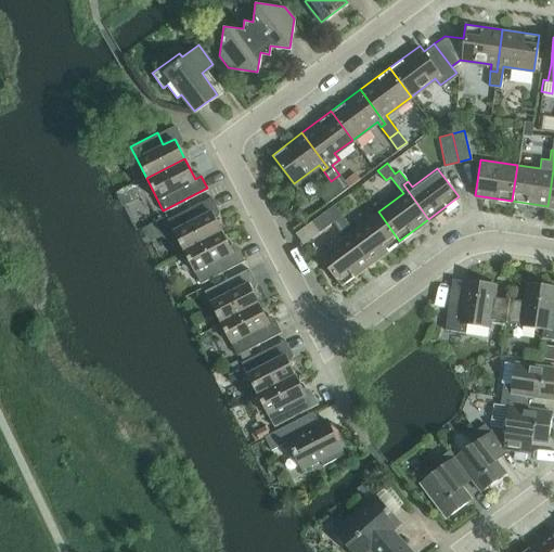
[(339,175),(331,181),(318,192),(325,202),(348,185),(339,175)]
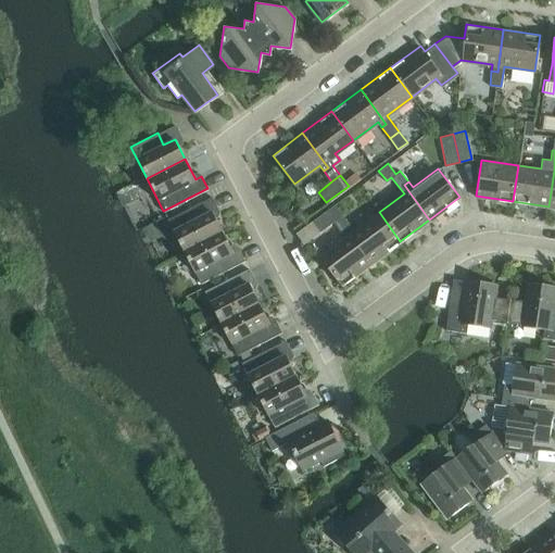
[(184,250),(222,230),(212,211),(217,208),(212,196),(167,218),(184,250)]
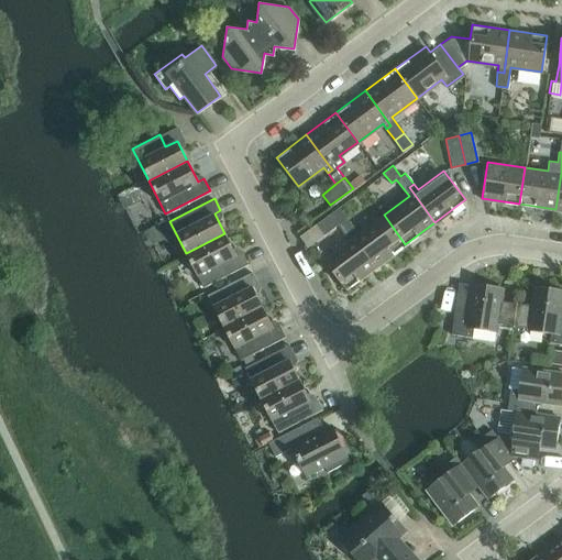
[(338,206),(299,234),(298,235),(307,246),(337,223),(345,217),(338,206)]
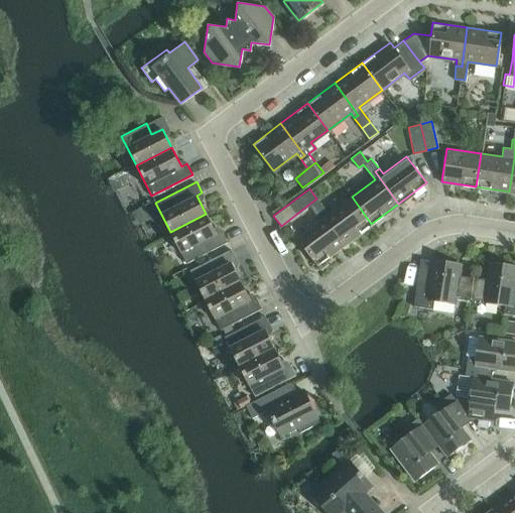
[(316,199),(308,205),(316,215),(320,212),(344,244),(371,224),(352,197),(329,214),(316,199)]
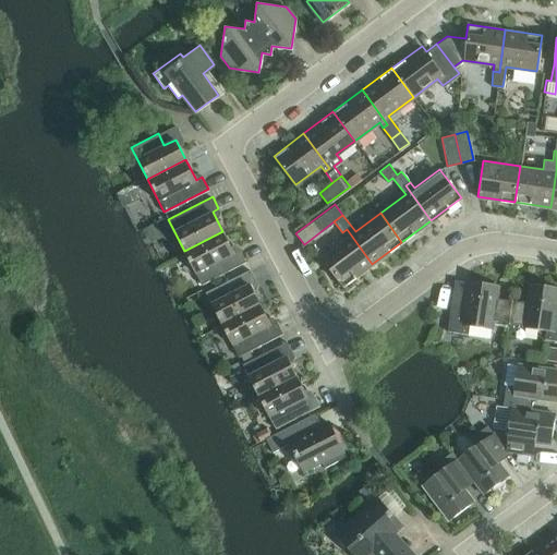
[(342,232),(346,238),(321,257),(342,286),(372,264),(347,229),(342,232)]
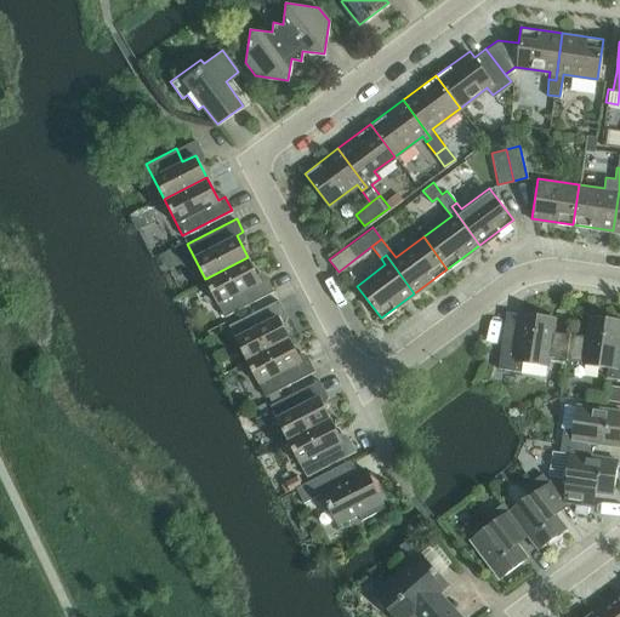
[(260,279),(248,257),(205,279),(223,315),(273,290),(266,276),(260,279)]
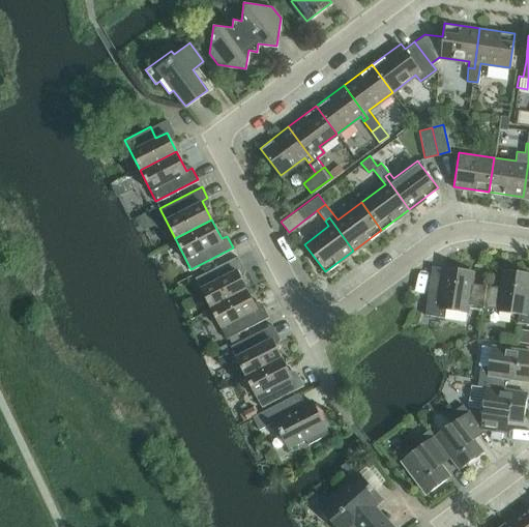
[(210,306),(246,288),(237,269),(242,266),(236,255),(195,276),(210,306)]
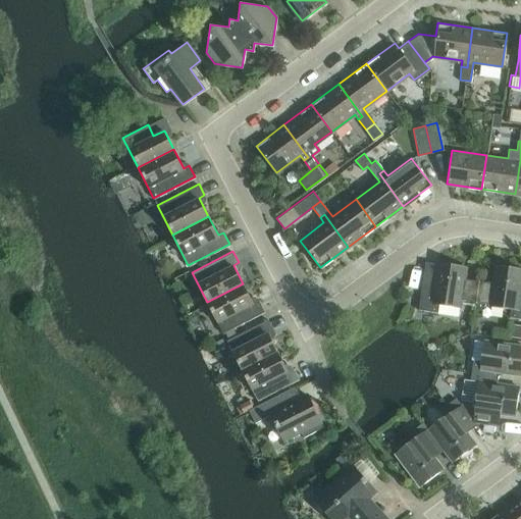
[(475,301),(478,280),(464,278),(465,266),(436,262),(433,283),(421,282),(417,308),(437,311),(438,303),(459,307),(461,299),(475,301)]
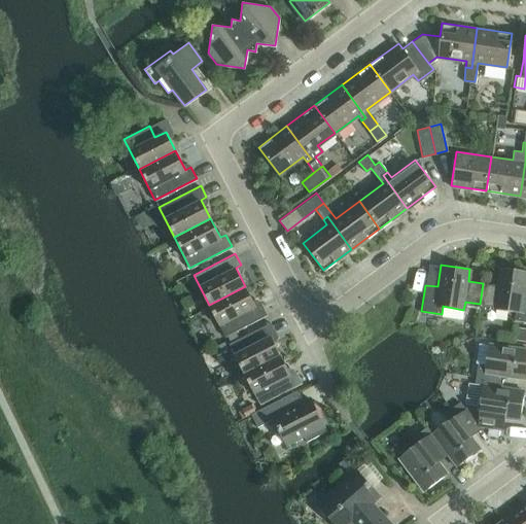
[(483,283),(480,304),(493,306),(493,308),(515,311),(514,319),(525,320),(525,293),(525,285),(525,270),(499,267),(496,285),(483,283)]
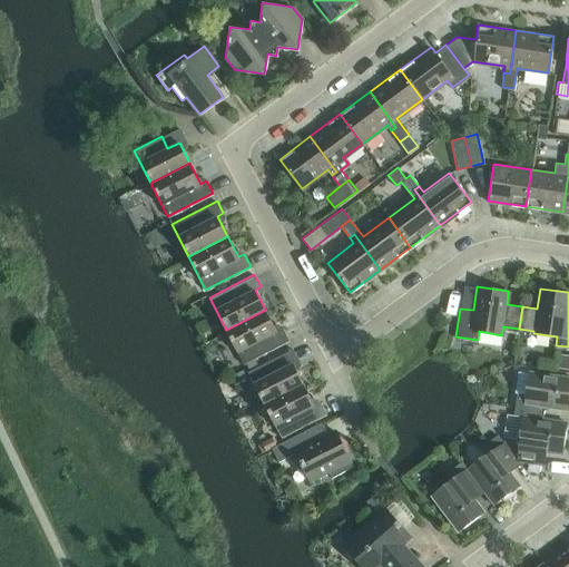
[(276,330),(265,310),(226,330),(243,363),(288,340),(282,328),(276,330)]
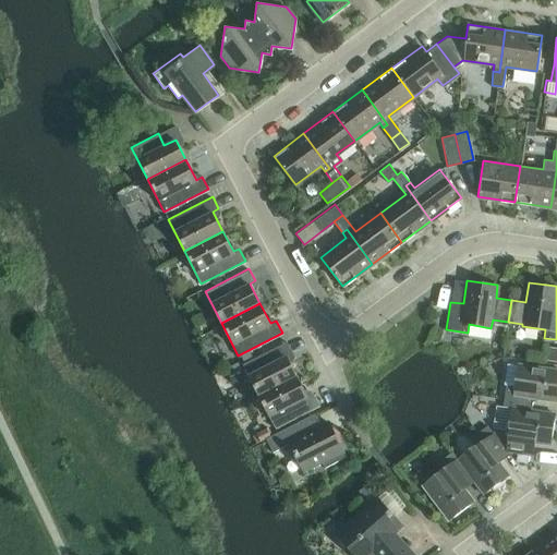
[(258,395),(297,375),(286,356),(275,361),(268,349),(242,363),(258,395)]
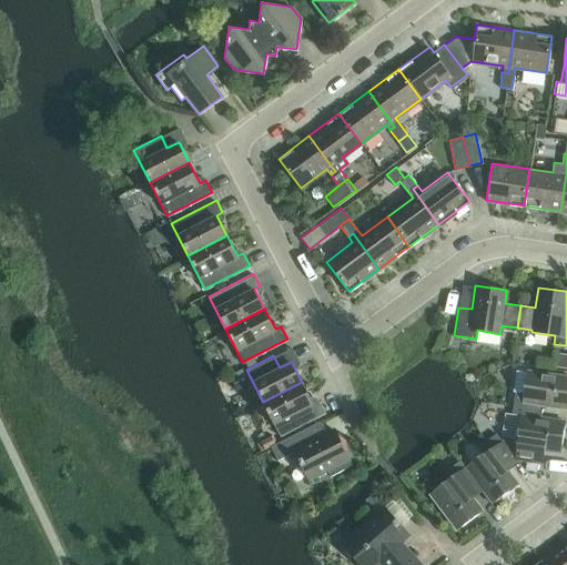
[(539,417),(540,416),(542,403),(566,407),(566,400),(566,375),(526,370),(523,392),(514,391),(510,412),(519,414),(539,417)]
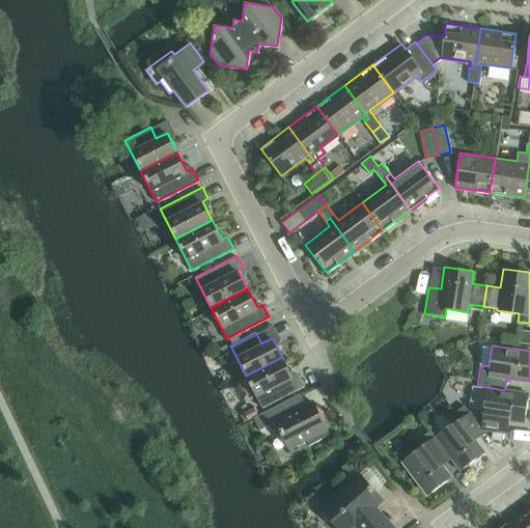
[(282,357),(246,376),(261,407),(304,385),(298,373),(291,377),(282,357)]
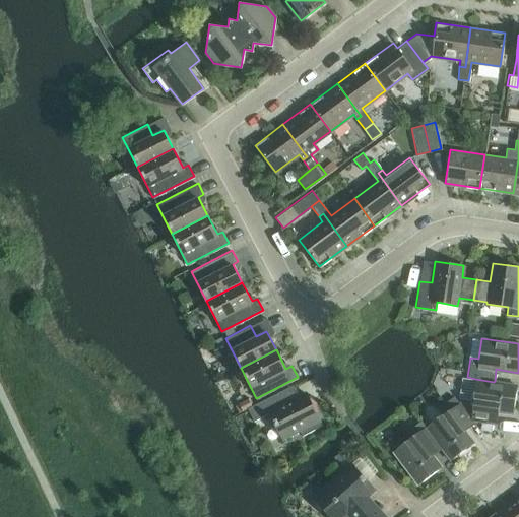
[(463,398),(458,401),(469,416),(471,418),(491,422),(493,409),(512,412),(516,384),(495,381),(494,382),(475,379),(472,399),(463,398)]
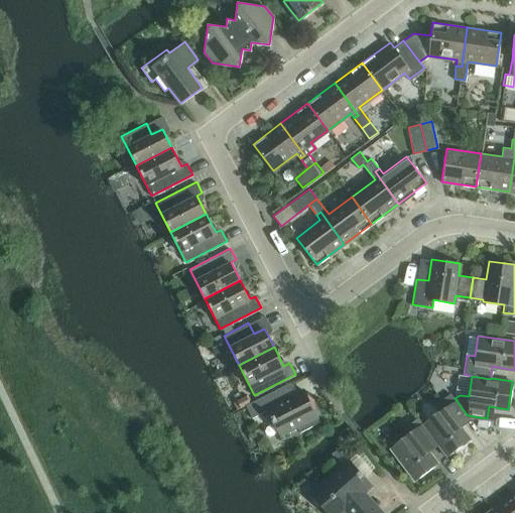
[(295,392),(289,381),(245,404),(251,416),(267,408),(280,434),(296,425),(299,431),(319,421),(302,388),(295,392)]
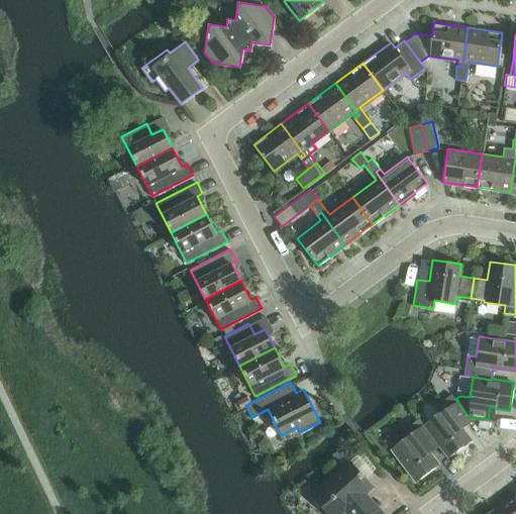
[(455,399),(450,393),(435,405),(440,411),(423,423),(434,438),(447,456),(471,439),(456,421),(467,414),(455,399)]
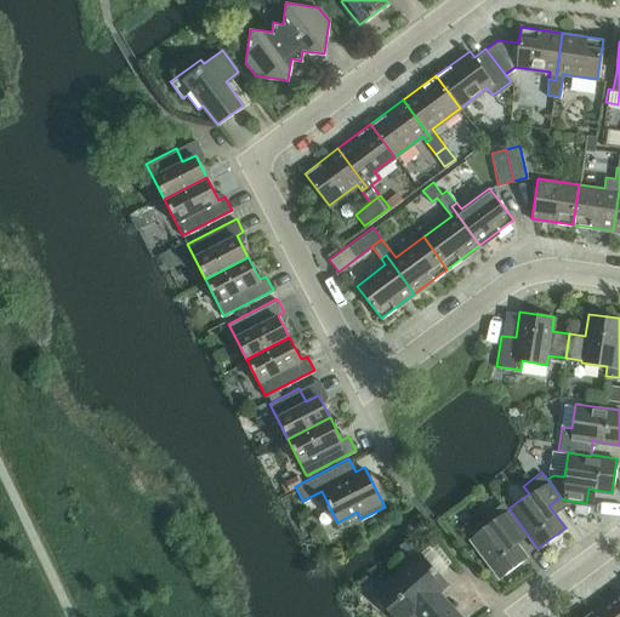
[(522,526),(508,508),(502,501),(484,515),(490,523),(470,538),(499,577),(527,556),(510,535),(522,526)]
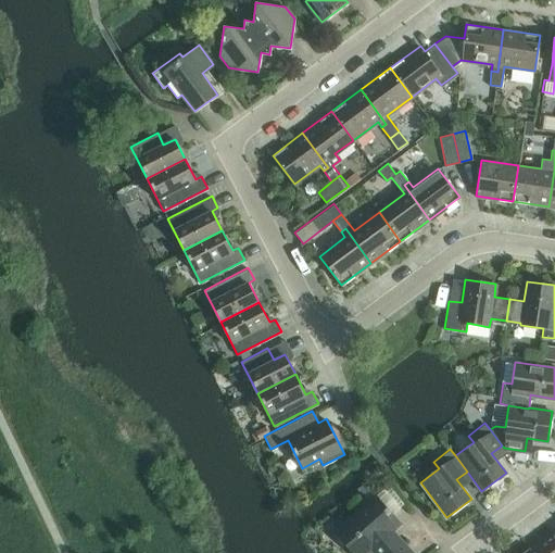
[(400,523),(375,495),(335,531),(353,552),(365,552),(370,549),(375,552),(413,552),(392,529),(400,523)]
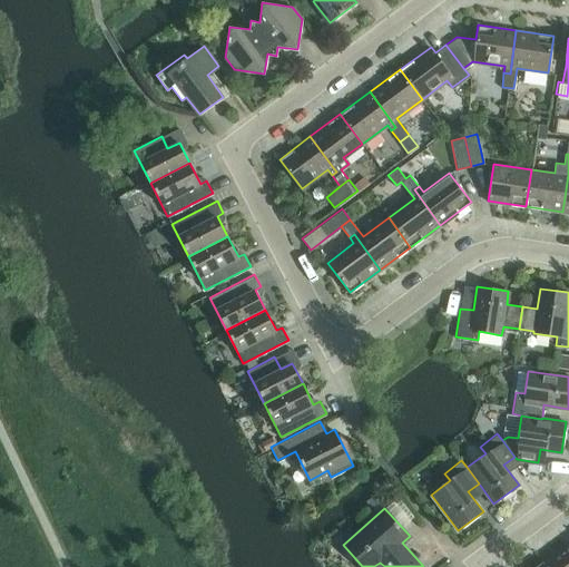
[(568,539),(559,547),(568,559),(568,539)]
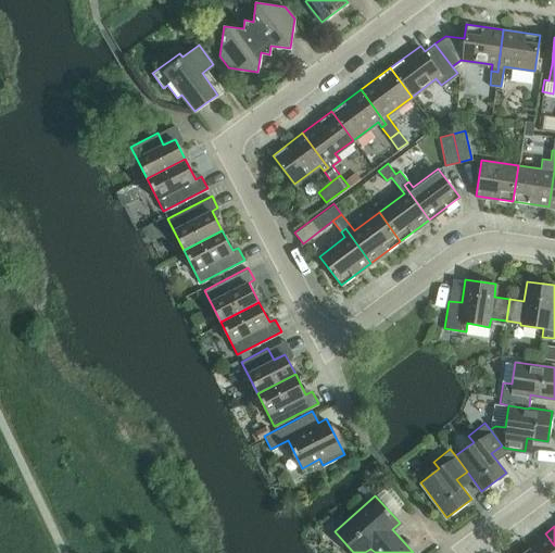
[(554,552),(554,545),(545,533),(519,552),(554,552)]
